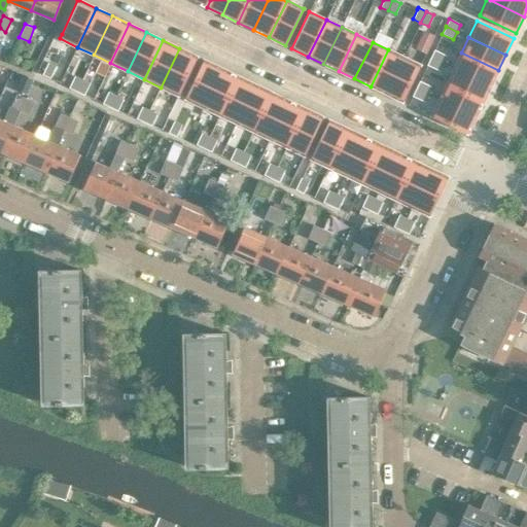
[(179,48),(161,88),(178,96),(197,57),(179,48)]
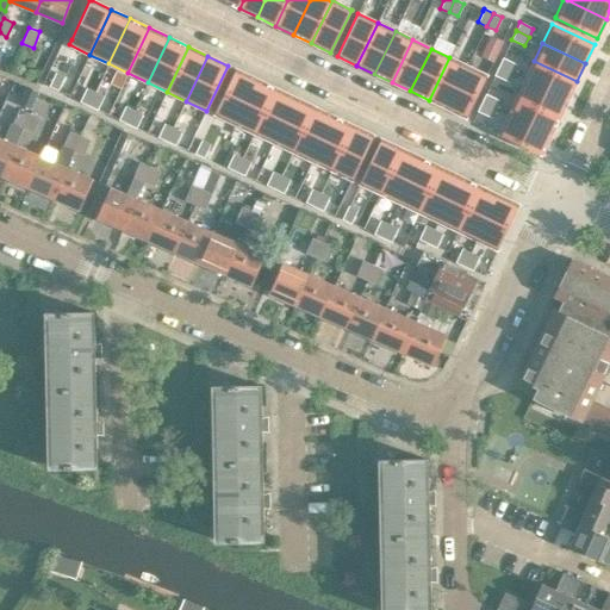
[(449,57),(429,100),(447,109),(467,66),(449,57)]
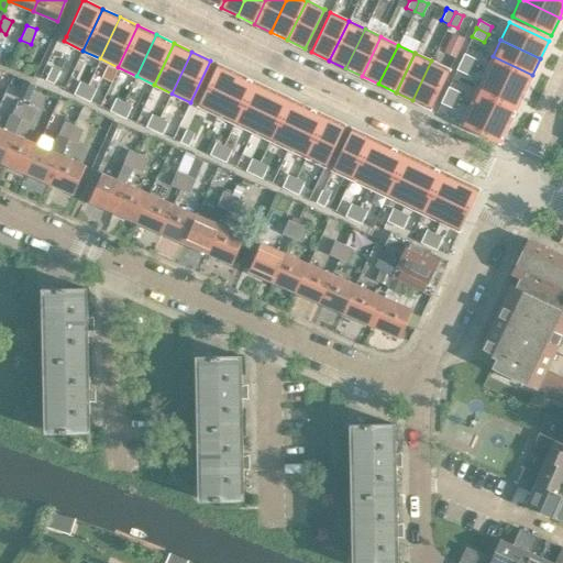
[(464,53),(461,62),(473,67),(476,59),(464,53)]
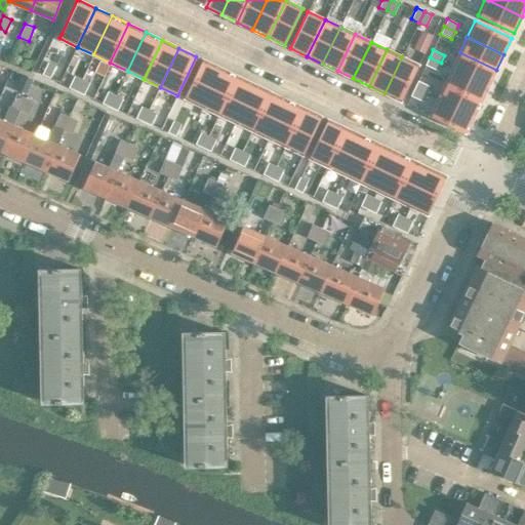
[(459,52),(452,68),(489,85),(496,70),(459,52)]
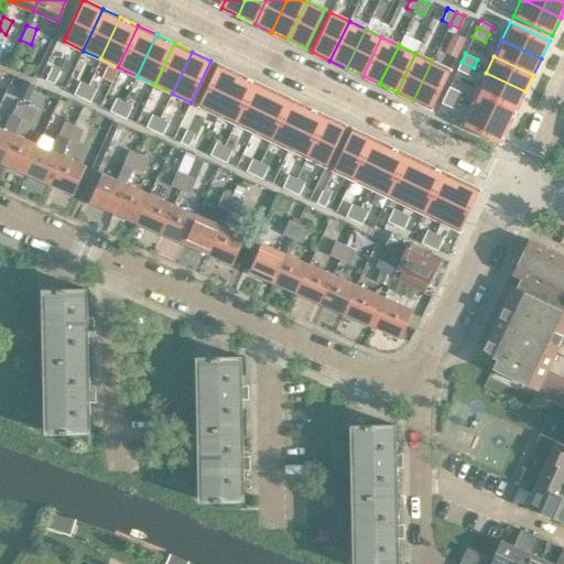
[(432,61),(413,100),(431,109),(449,69),(432,61)]
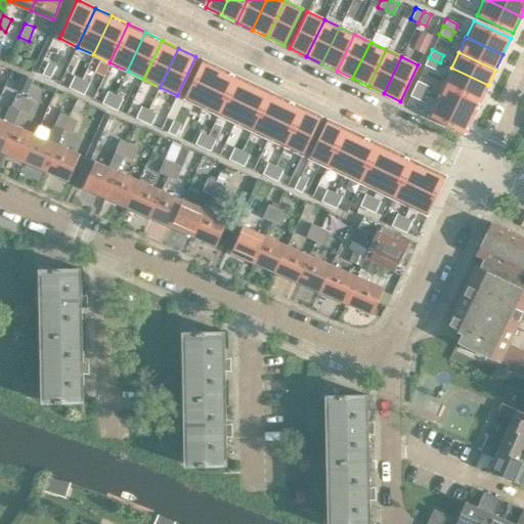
[(427,60),(425,64),(436,70),(440,62),(429,57),(427,60)]
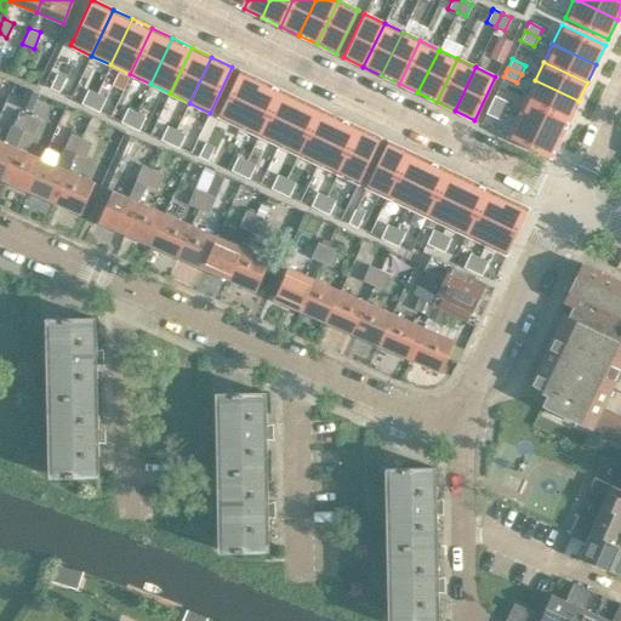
[(240,70),(218,117),(239,126),(261,80),(240,70)]
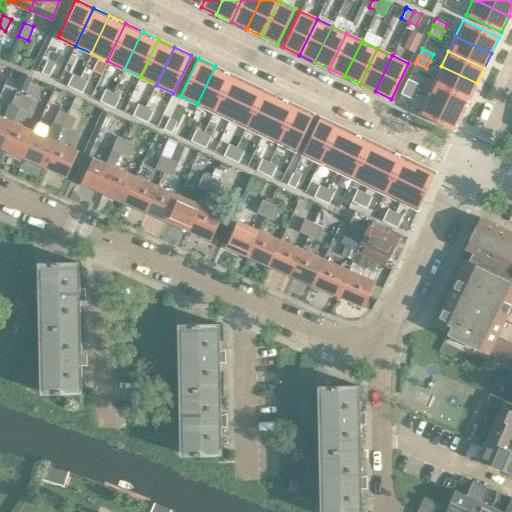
[(41,72),(49,75),(54,64),(47,61),(41,72)]
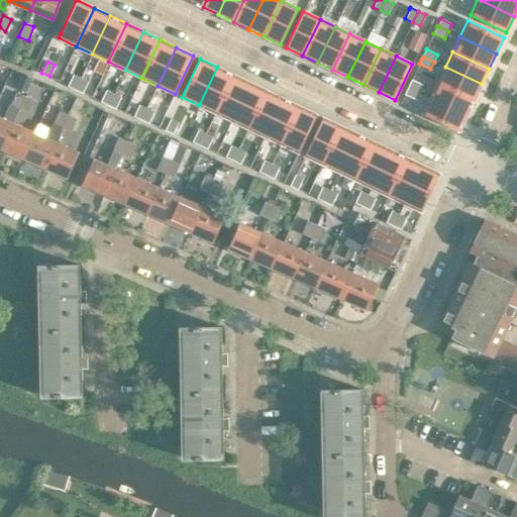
[(217,67),(199,105),(215,113),(233,75),(217,67)]
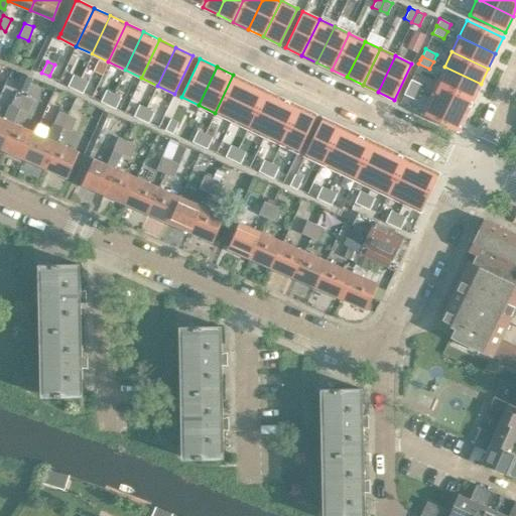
[(444,67),(436,82),(473,100),(481,84),(444,67)]
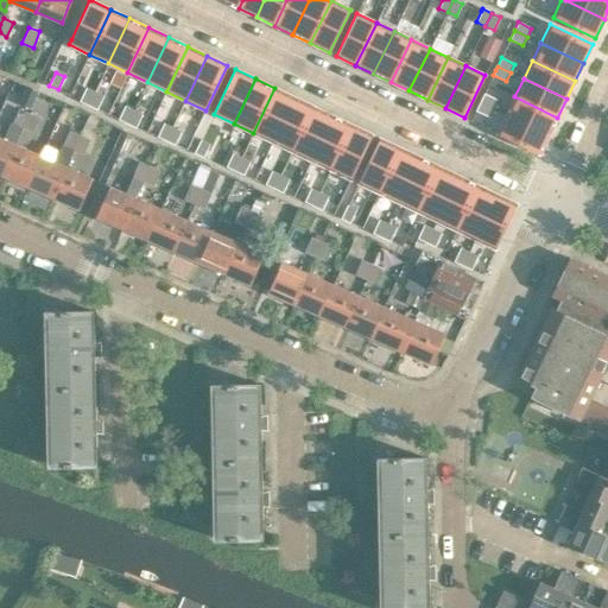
[(24,86),(17,105),(30,111),(38,92),(24,86)]
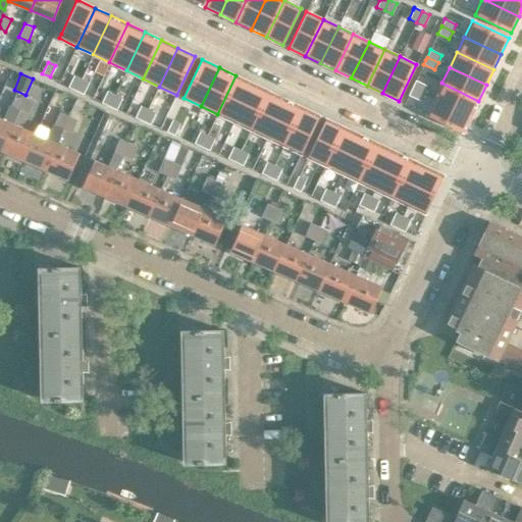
[(73,75),(68,87),(75,90),(81,79),(73,75)]
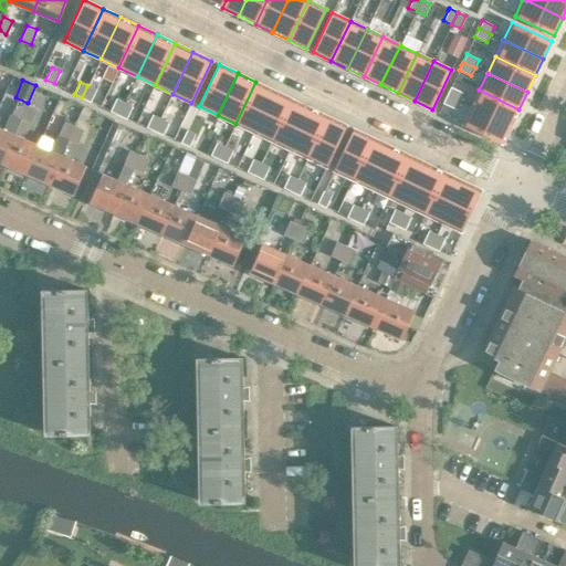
[(255,82),(236,124),(253,133),(273,91),(255,82)]
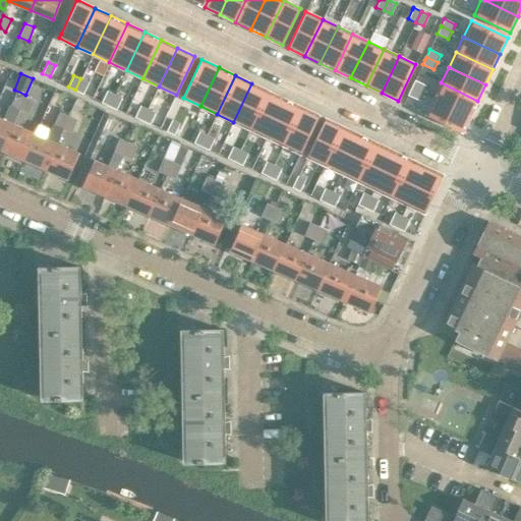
[(80,78),(75,90),(77,91),(83,94),(89,82),(80,78)]
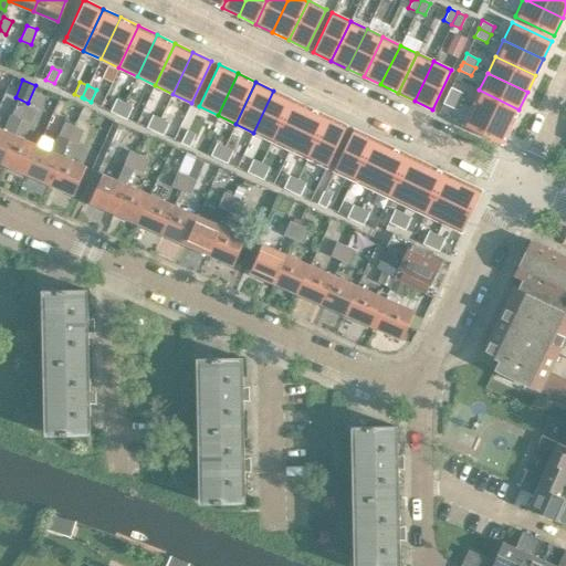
[(451,87),(447,95),(459,101),(463,93),(451,87)]
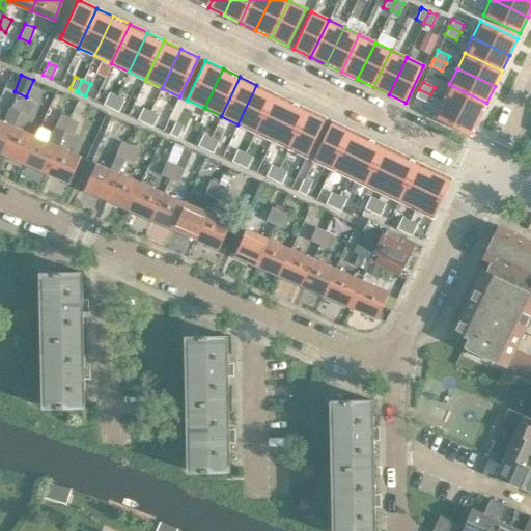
[(449,84),(442,101),(479,118),(486,103),(449,84)]
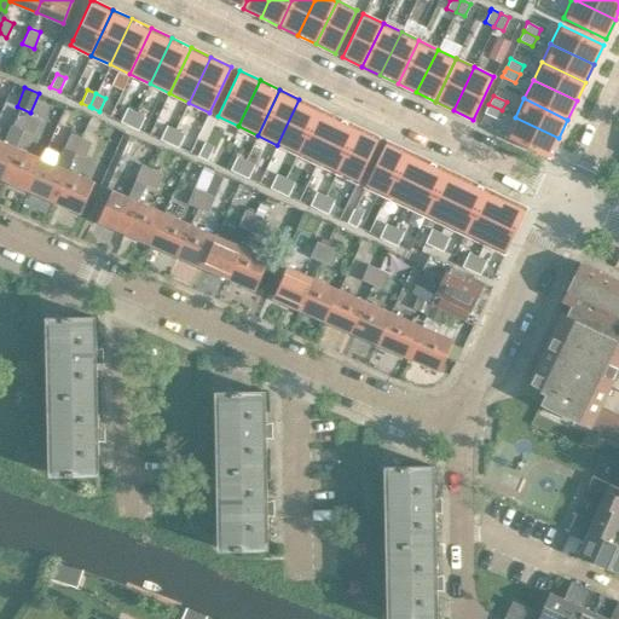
[(299,99),(277,145),(296,154),(319,108),(299,99)]
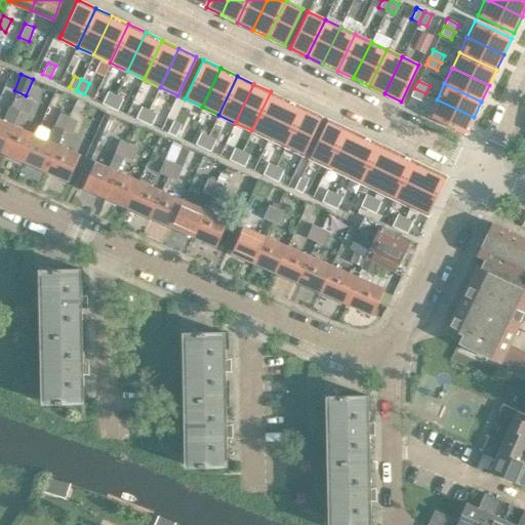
[(414,88),(411,95),(422,101),(426,93),(414,88)]
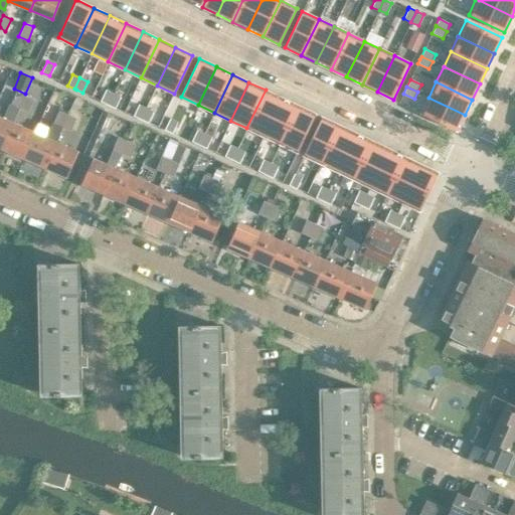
[(101,101),(108,105),(113,94),(106,90),(101,101)]
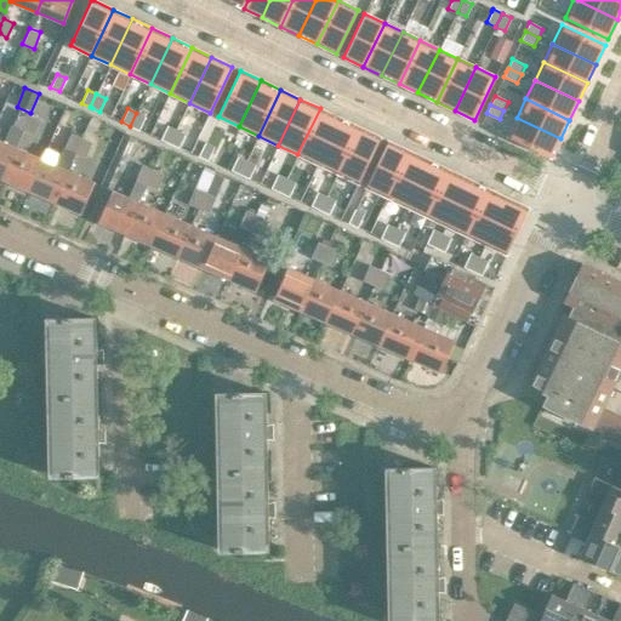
[(320,108),(297,154),(318,164),(340,118),(320,108)]
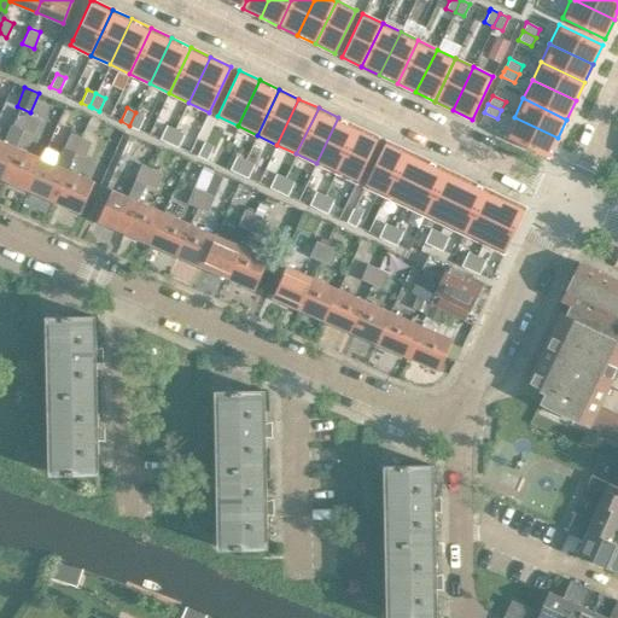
[(12,126),(23,130),(30,116),(18,111),(12,126)]
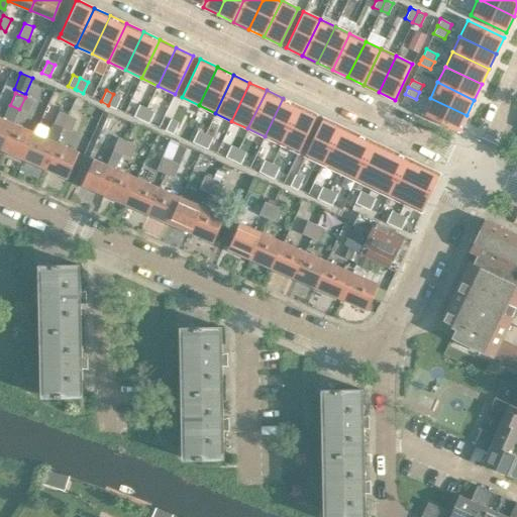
[(113,94),(108,105),(115,108),(120,97),(113,94)]
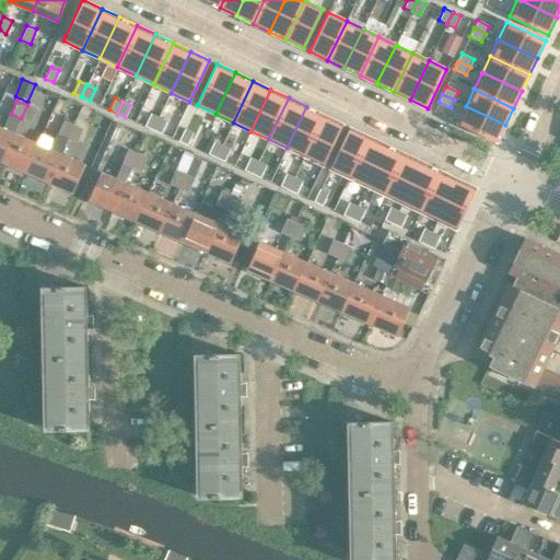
[(27,105),(21,118),(30,123),(35,108),(27,105)]
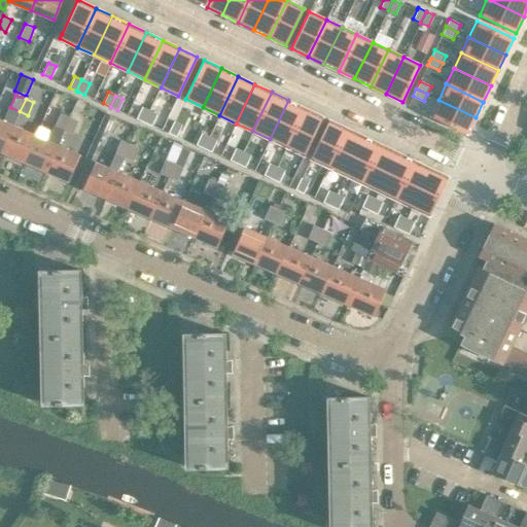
[(288,100),(270,139),(286,147),(305,108),(288,100)]
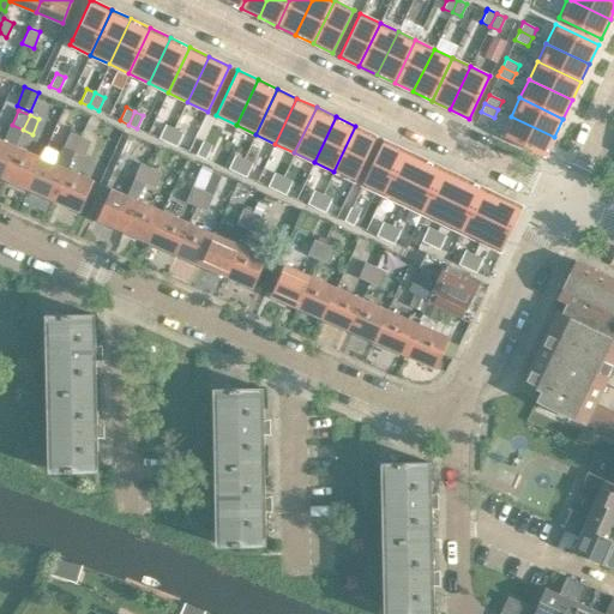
[(511,116),(501,134),(539,152),(545,156),(554,137),(511,116)]
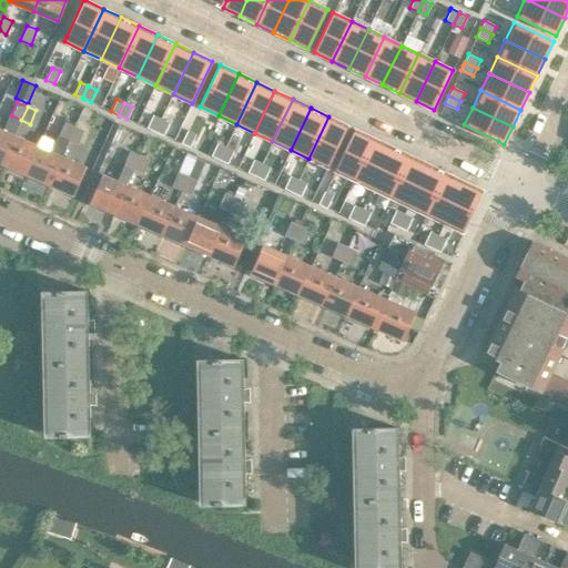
[(153,114),(148,128),(155,131),(161,119),(153,114)]
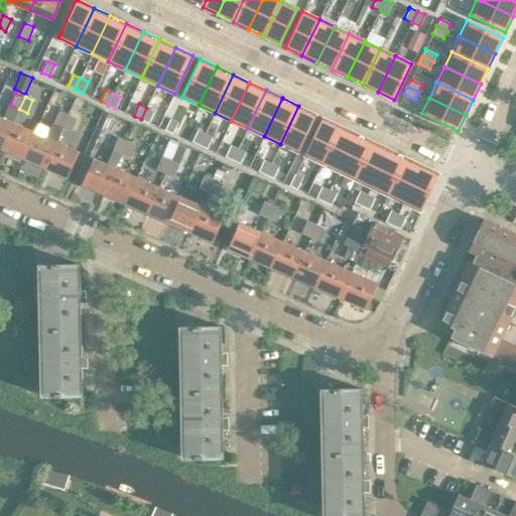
[(298,106),(280,144),(297,152),(315,114),(298,106)]
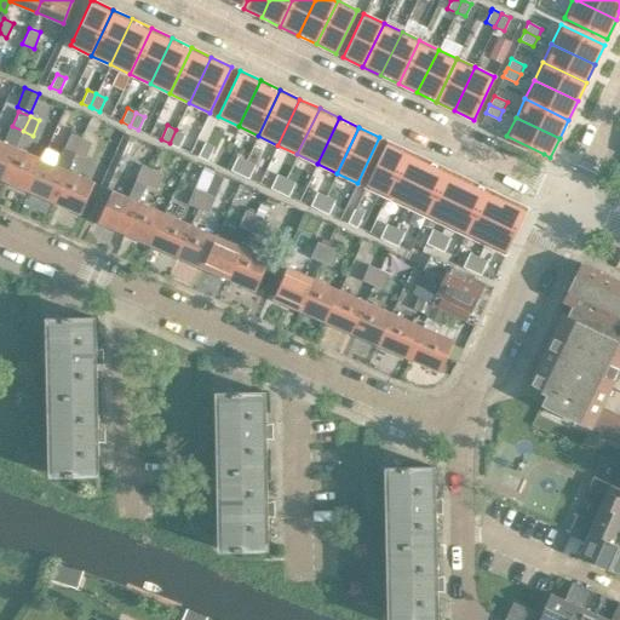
[(176,130),(170,143),(176,147),(178,147),(184,133),(176,130)]
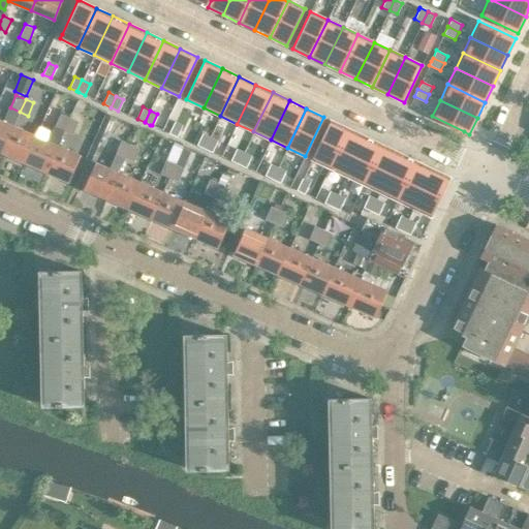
[(60,114),(55,126),(64,130),(69,118),(60,114)]
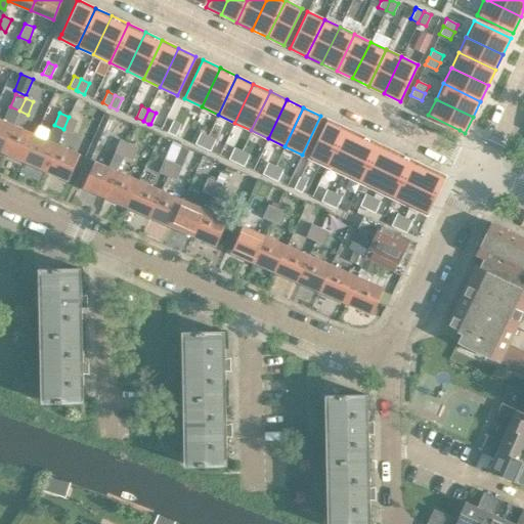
[(63,129),(63,130),(72,133),(78,120),(77,120),(69,117),(63,129)]
